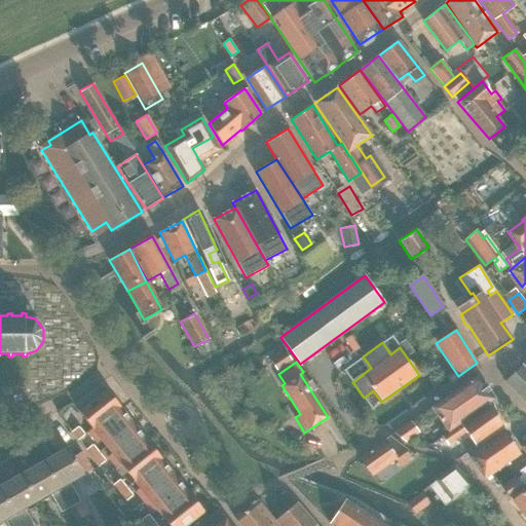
[(525,370),(521,366),(504,381),(525,402),(525,370)]
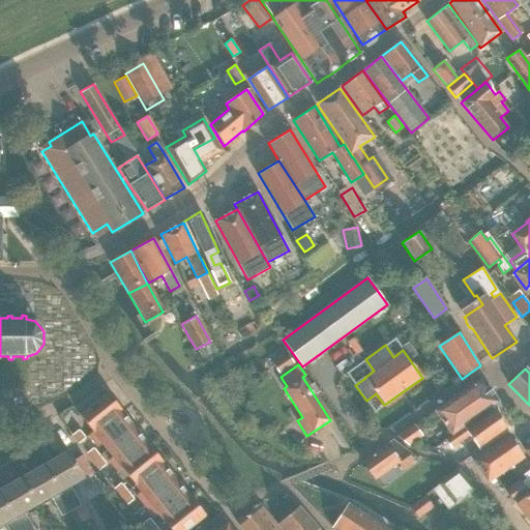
[(451,434),(498,401),(481,379),(435,411),(451,434)]
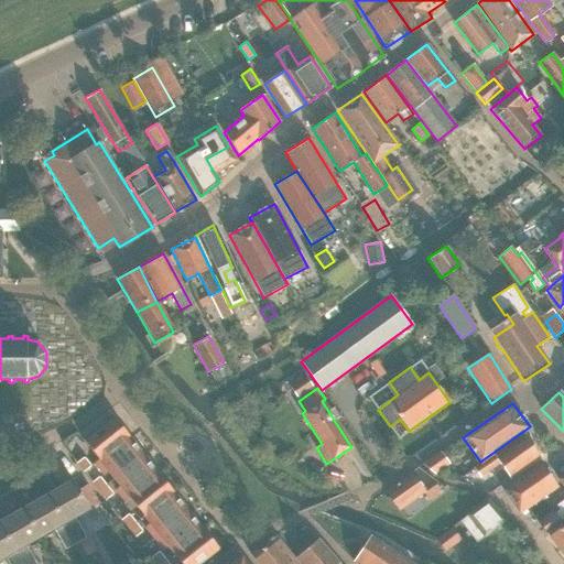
[(84,441),(99,459),(99,461),(129,436),(114,418),(84,441)]
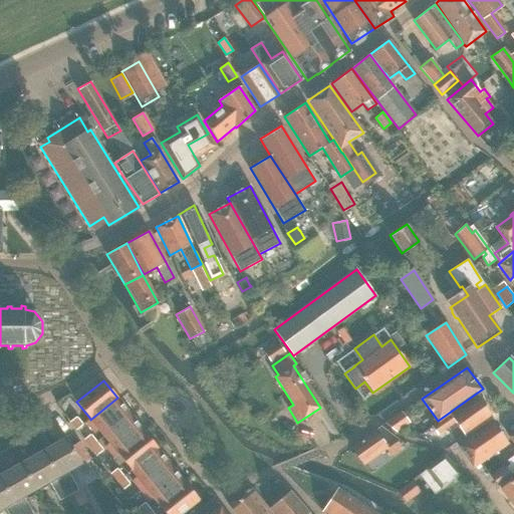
[(465,436),(492,417),(490,414),(490,411),(487,406),(484,405),(477,396),(450,415),(432,427),(437,434),(455,422),(465,436)]
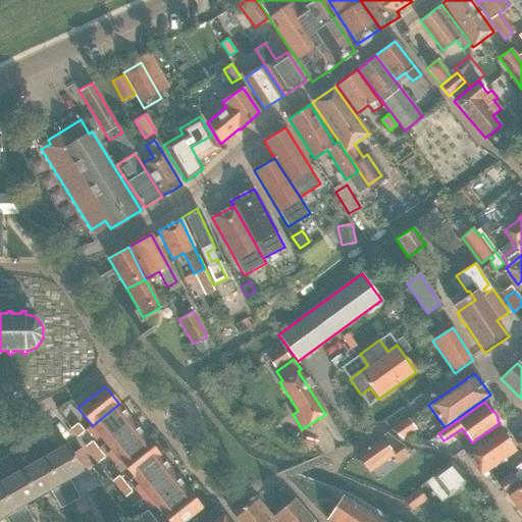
[(134,421),(119,404),(92,426),(92,425),(87,429),(96,439),(100,436),(106,442),(134,421)]
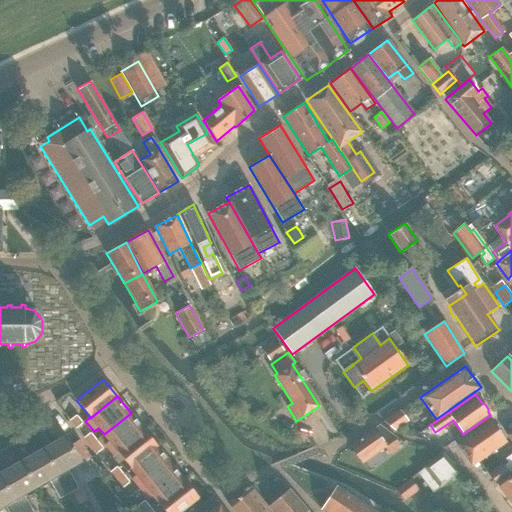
[(407,420),(400,410),(383,421),(388,426),(394,430),(407,420)]
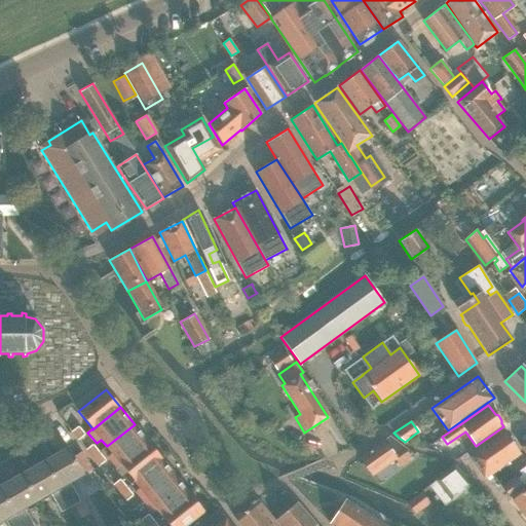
[(148,442),(135,424),(107,446),(112,453),(108,457),(116,467),(120,464),(148,442)]
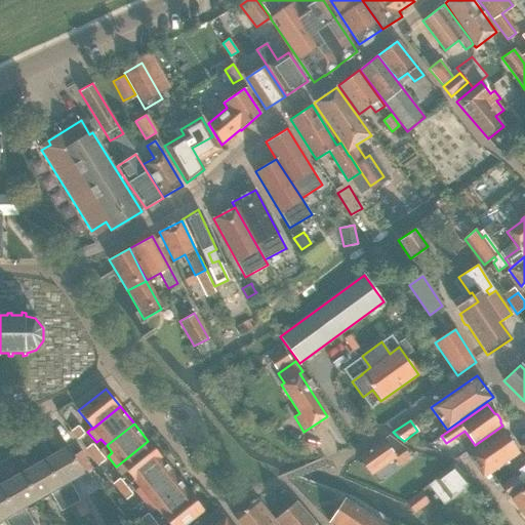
[(77,439),(81,436),(85,434),(78,426),(71,431),(77,439)]
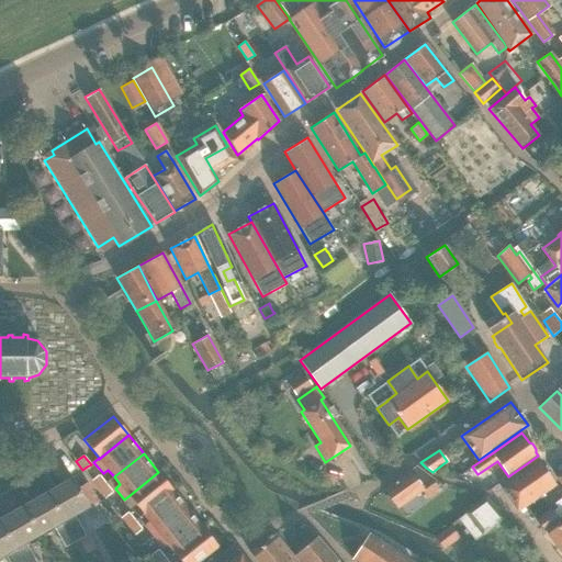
[(555,484),(538,460),(519,473),(501,486),(517,510),(555,484)]
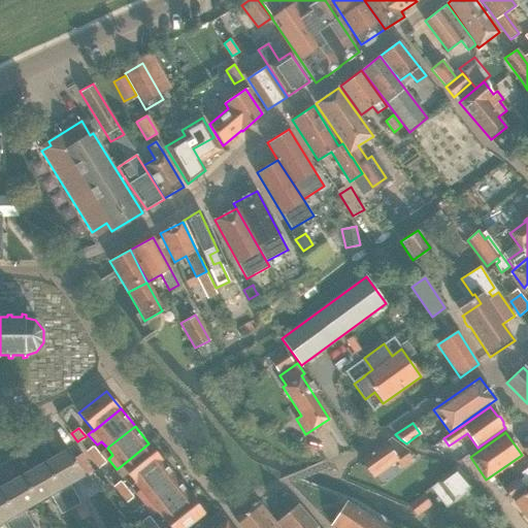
[(414,460),(407,453),(391,439),(361,460),(373,476),(396,461),(401,468),(414,460)]
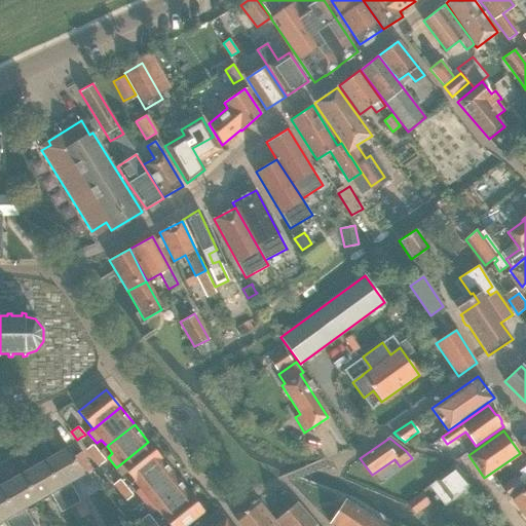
[(162,459),(148,442),(120,464),(135,481),(162,459)]
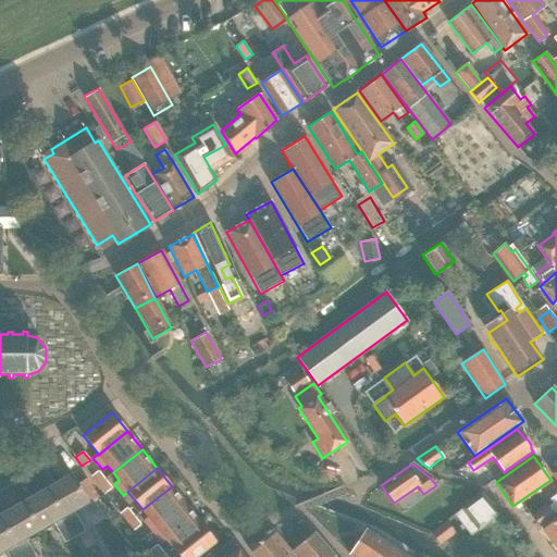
[(47,489),(74,536),(84,531),(73,511),(87,503),(71,474),(47,489)]
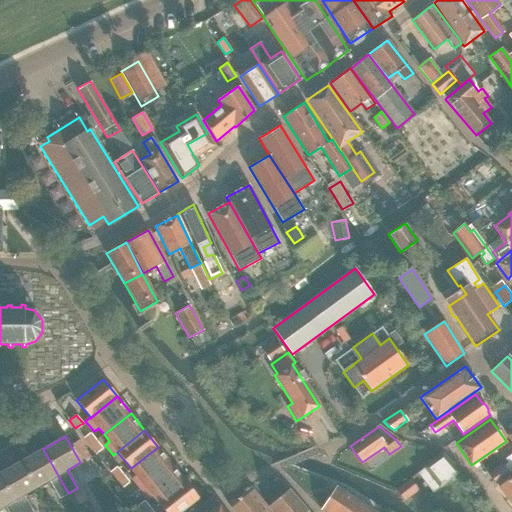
[(171,463),(158,447),(131,468),(136,475),(132,478),(140,489),(171,463)]
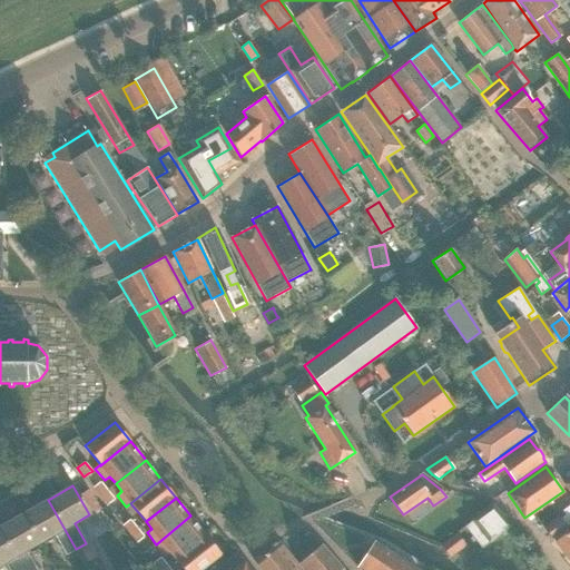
[(48,500),(23,513),(40,543),(53,534),(66,554),(76,549),(48,500)]
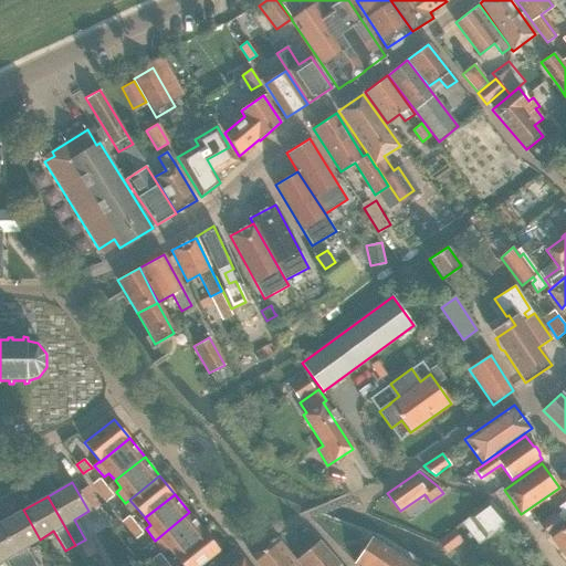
[(482,542),(506,522),(489,501),(464,521),(482,542)]
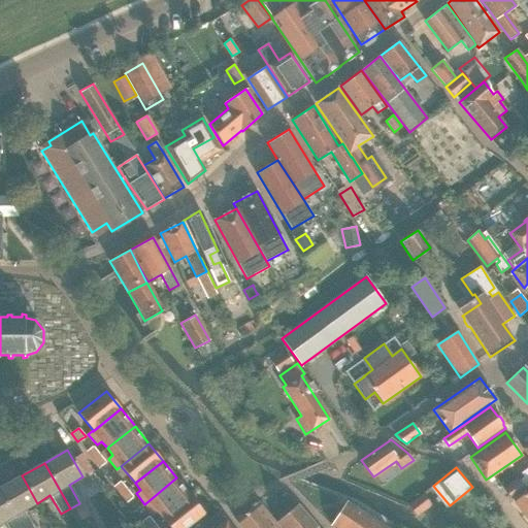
[(22,475),(0,488),(0,491),(21,527),(33,527),(24,510),(37,503),(22,475)]
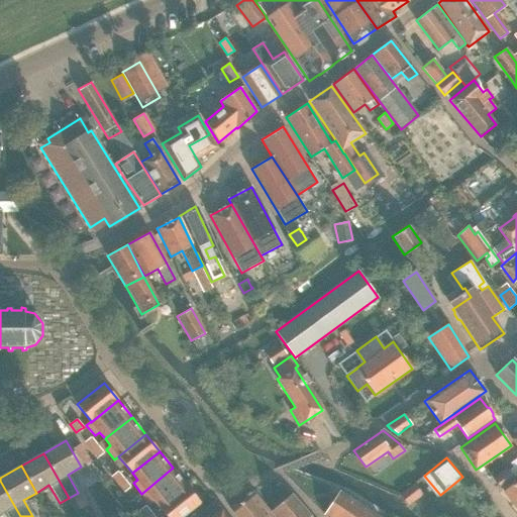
[(187,485),(173,468),(141,494),(149,504),(153,500),(160,507),(187,485)]
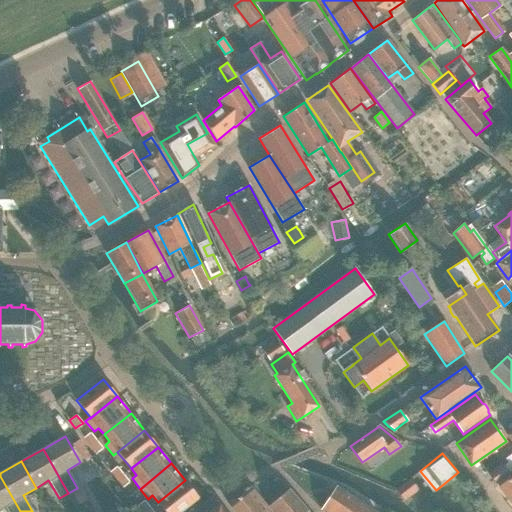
[(509,474),(503,464),(488,475),(495,484),(509,474)]
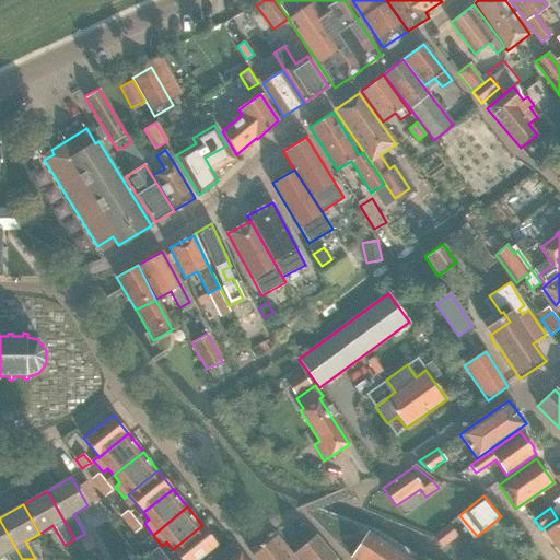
[(127,525),(135,518),(131,513),(128,510),(120,516),(127,525)]
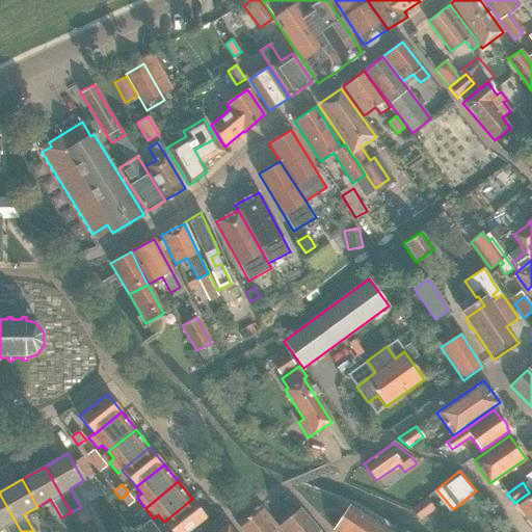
[(128,507),(135,501),(131,496),(128,493),(121,499),(128,507)]
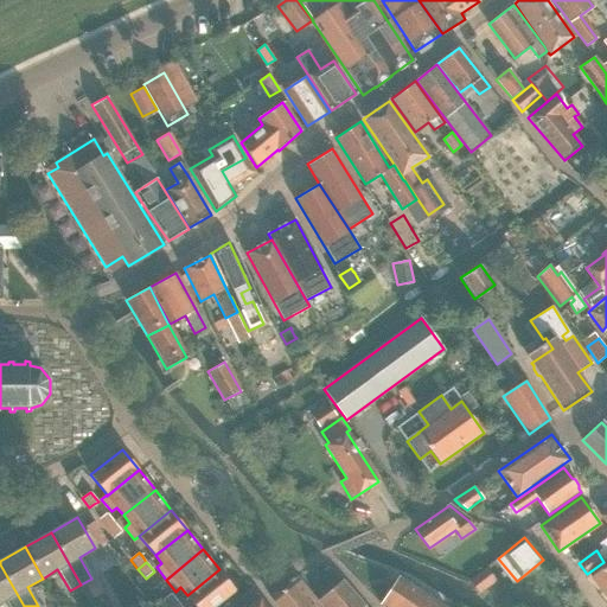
[(10,606),(24,606),(0,564),(0,601),(5,599),(10,606)]
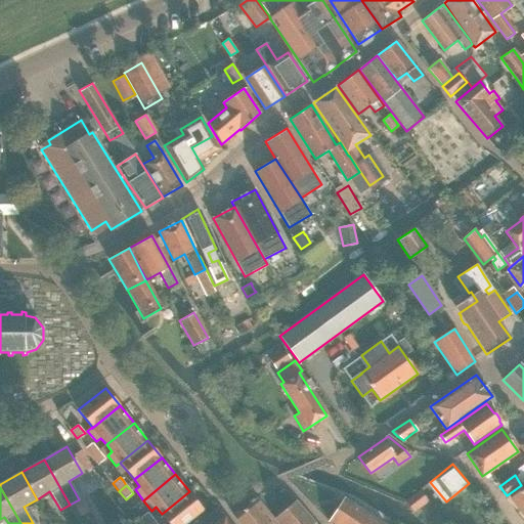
[(523,516),(523,487),(511,498),(523,516)]
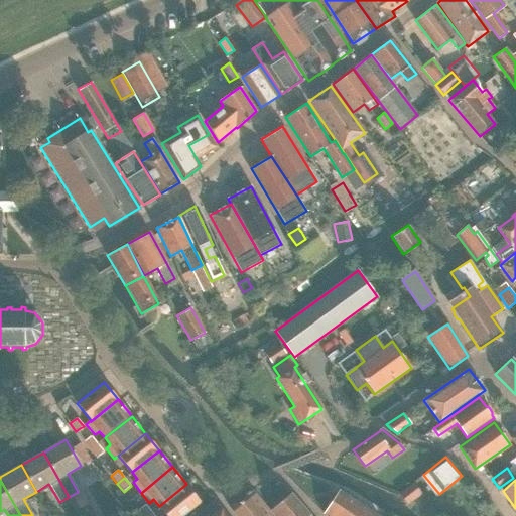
[(406,505),(421,493),(414,482),(398,494),(406,505)]
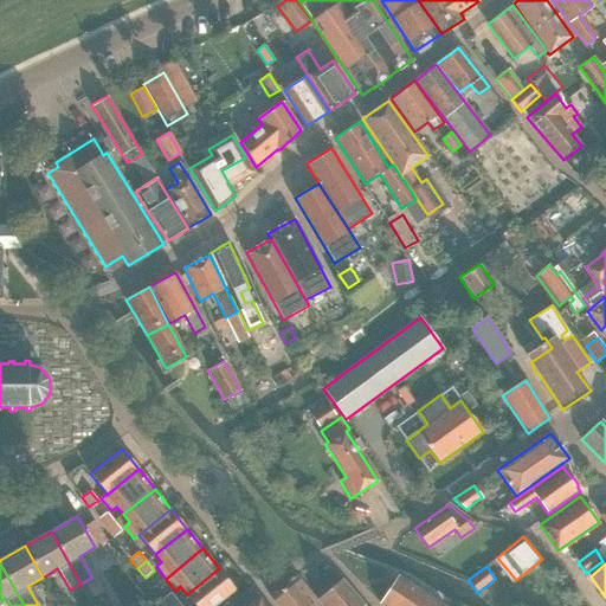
[(219,568),(187,594),(195,605),(213,605),(234,590),(219,568)]
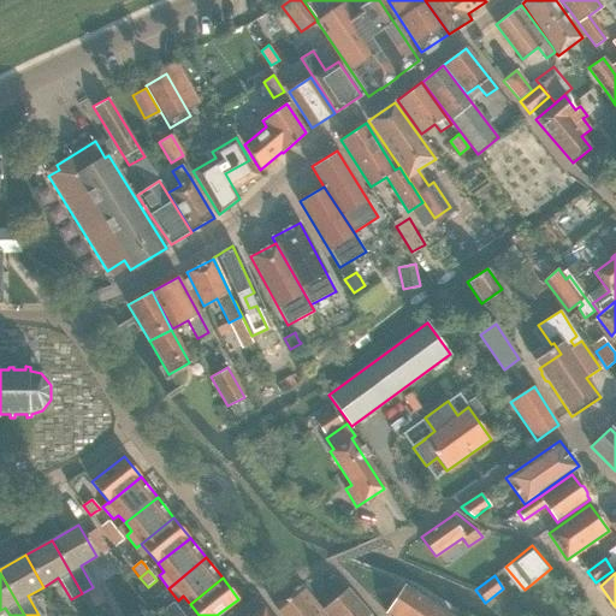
[(283,615),(325,615),(301,585),(272,603),(283,615)]
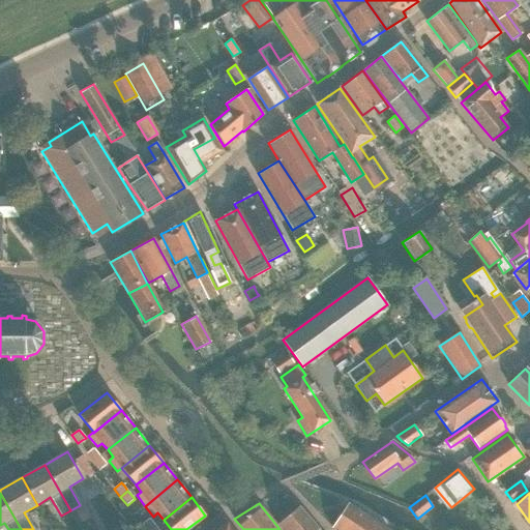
[(387,529),(348,504),(332,527),(335,529),(387,529)]
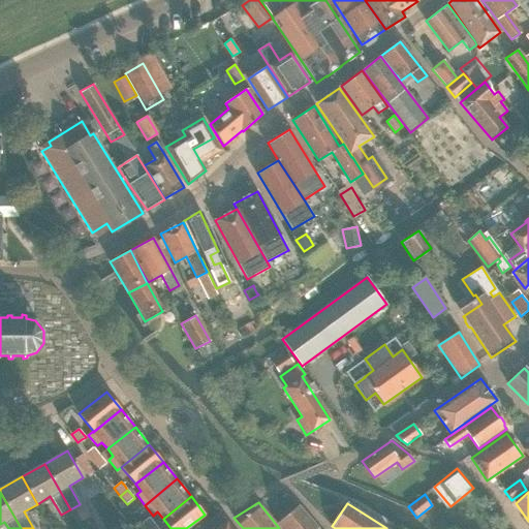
[(317,528),(298,505),(277,523),(282,528),(317,528)]
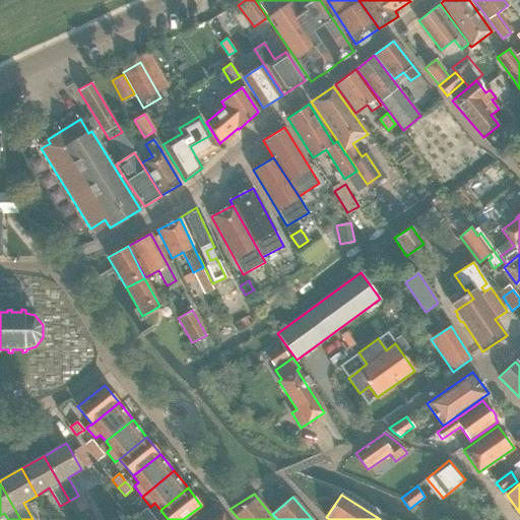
[(150,513),(150,512),(146,508),(139,514),(143,519),(146,519),(152,516),(150,513)]
